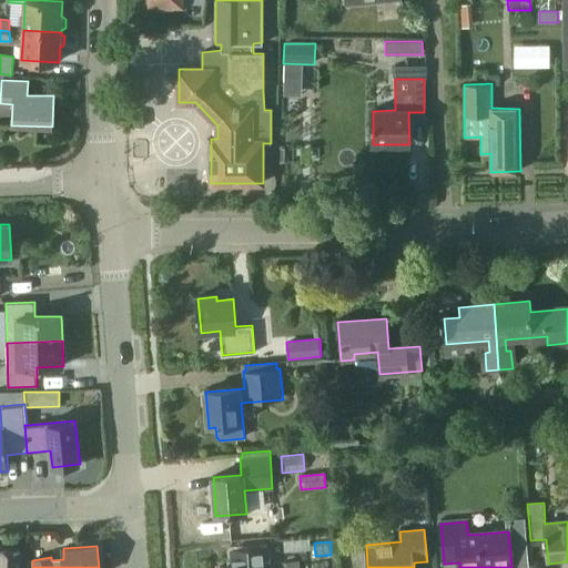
[(234,566),(220,567),(266,567),(265,549),(233,553),(234,566)]
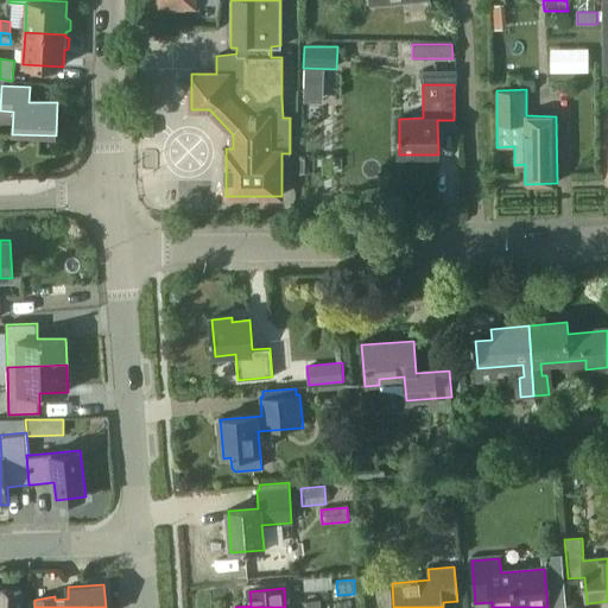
[(21,607),(21,591),(0,590),(0,607),(21,607)]
